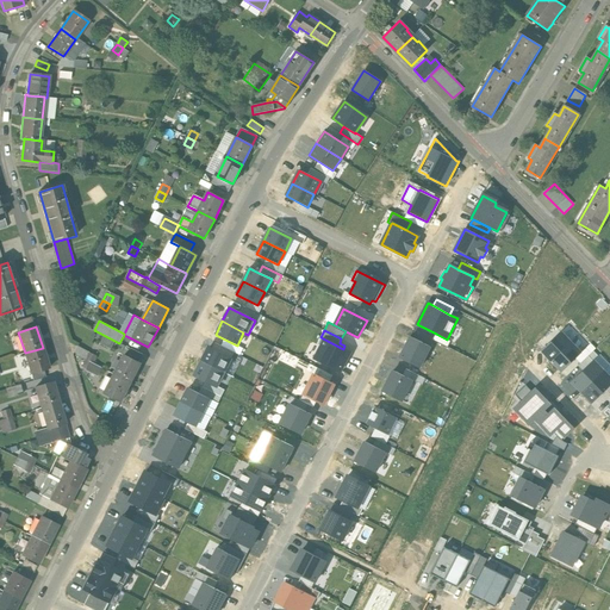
[(571,343),(561,332),(542,350),(552,361),(571,343)]
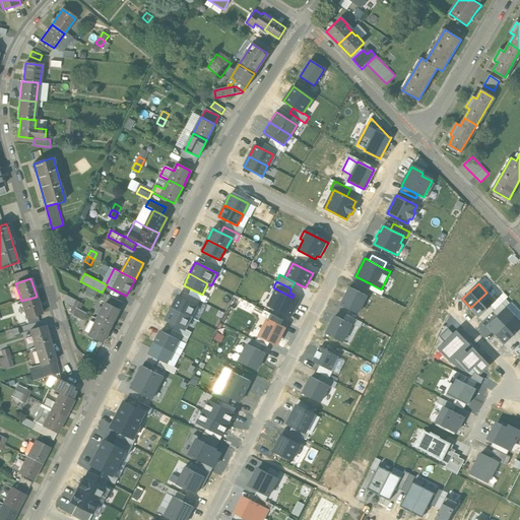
[(381,289),(372,284),(369,290),(381,297),(384,290),(381,289)]
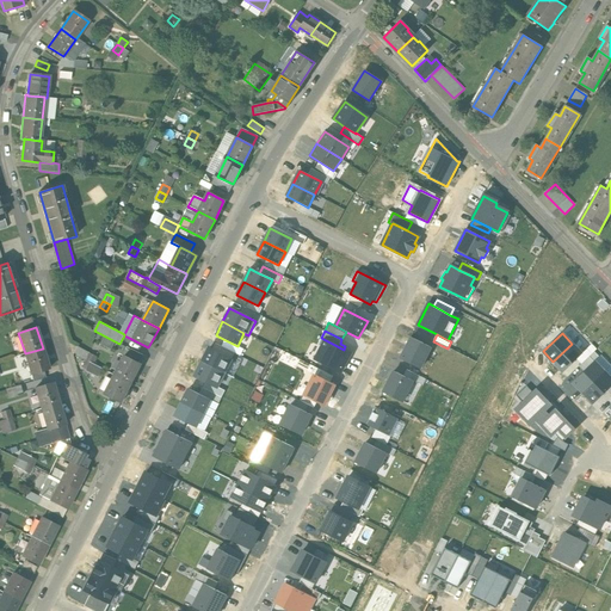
[(321,347),(315,359),(340,372),(351,353),(344,350),(321,338),(318,345),(321,347)]
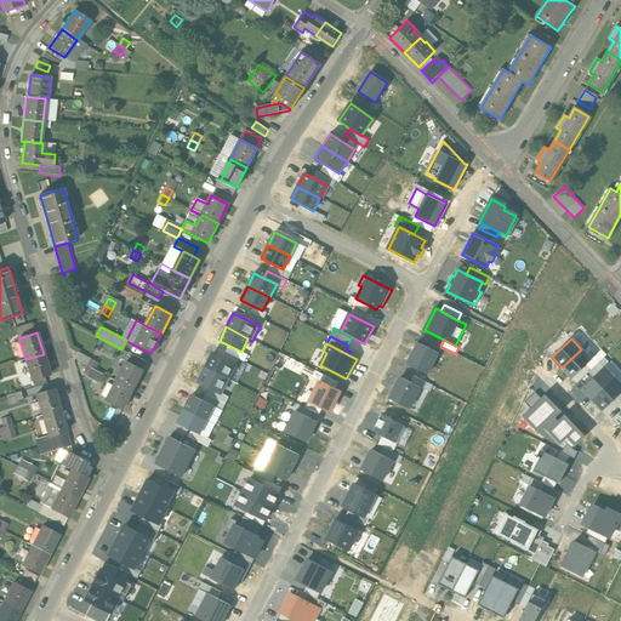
[(438,353),(417,343),(406,364),(427,375),(438,353)]
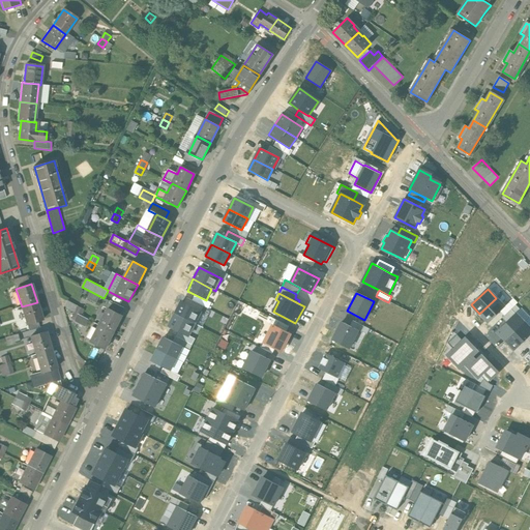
[(186,298),(183,303),(201,313),(203,306),(186,298)]
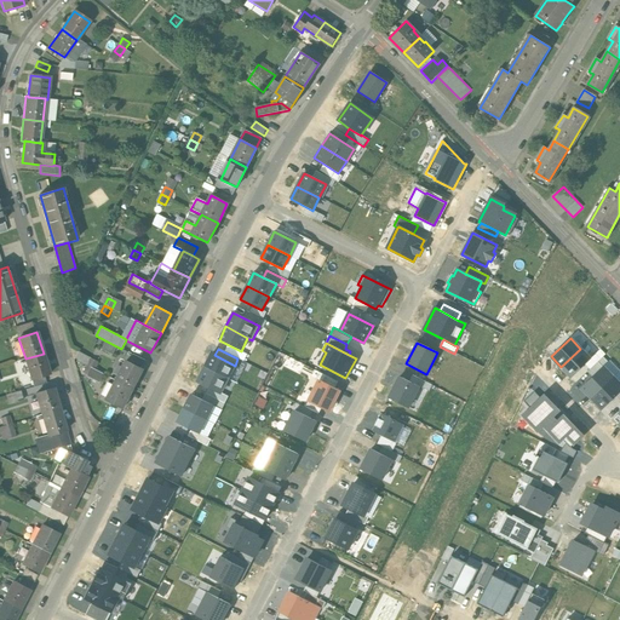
[(580,349),(561,367),(570,378),(590,359),(580,349)]
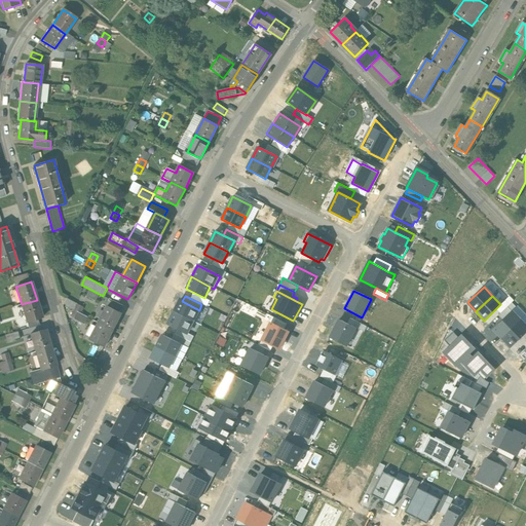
[(77,304),(66,298),(63,304),(74,310),(77,304)]
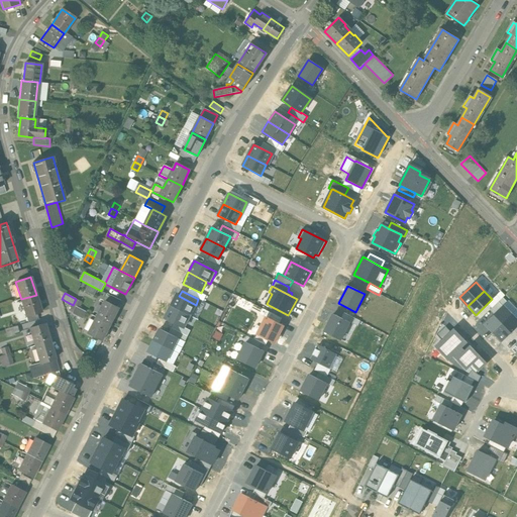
[(36,295),(21,299),(26,317),(36,314),(41,312),(36,295)]
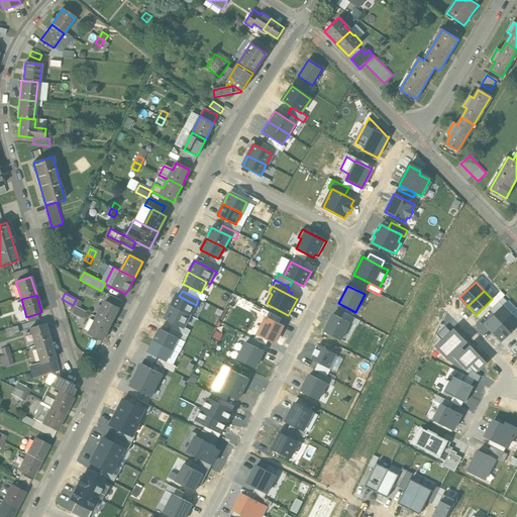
[(176,295),(171,306),(190,316),(197,320),(203,309),(195,305),(196,305),(179,296),(176,295)]
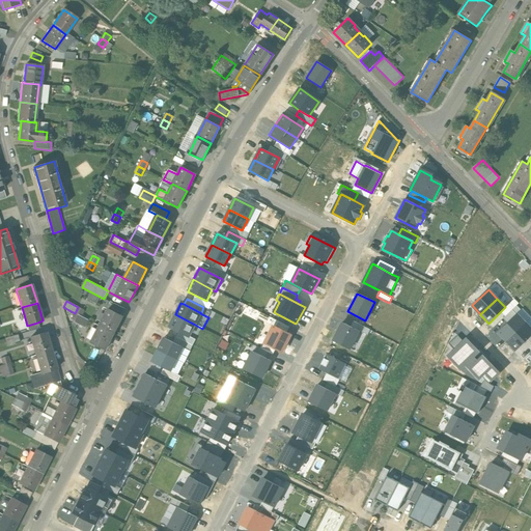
[(124,309),(114,304),(112,309),(121,313),(124,309)]
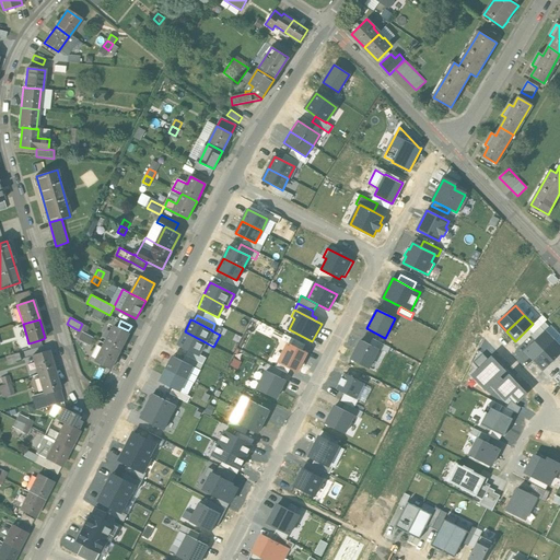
[(89,327),(82,324),(79,330),(85,334),(89,327)]
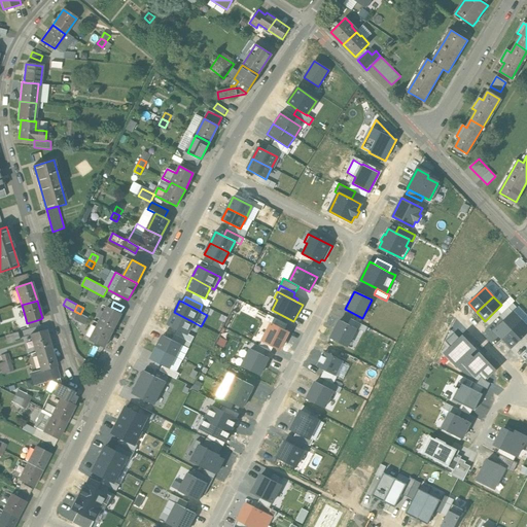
[(120,314),(107,307),(98,323),(112,330),(120,314)]
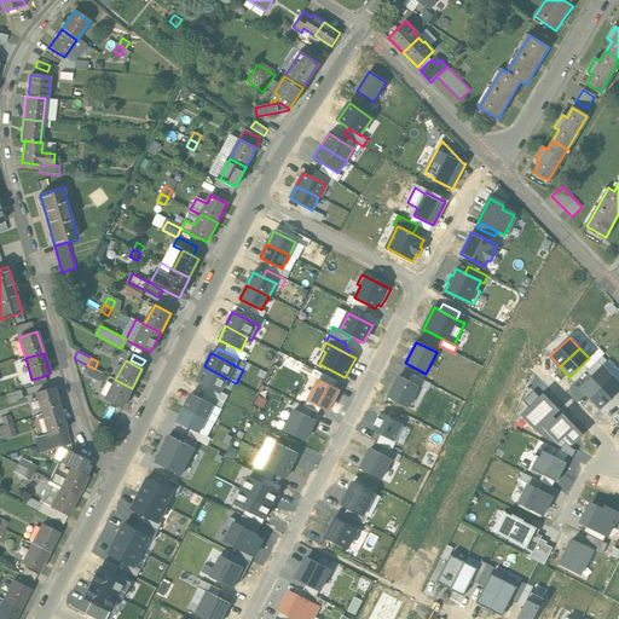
[(94,369),(87,365),(84,372),(91,376),(94,369)]
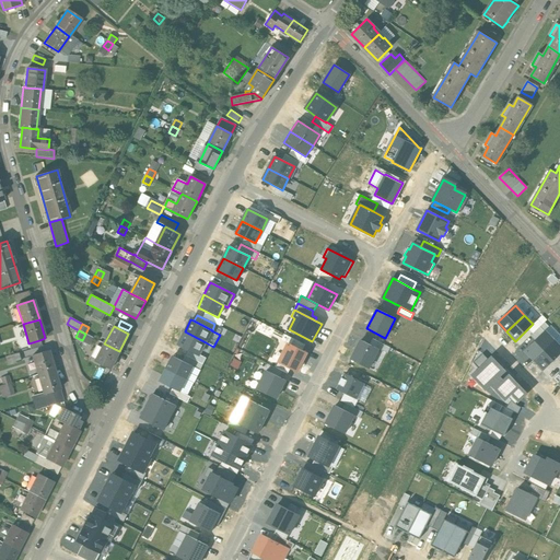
[(206,342),(185,331),(178,345),(199,356),(206,342)]
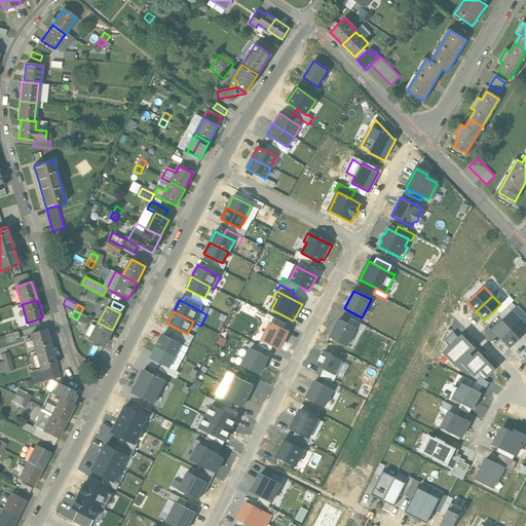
[(512,311),(493,329),(501,338),(520,321),(512,311)]
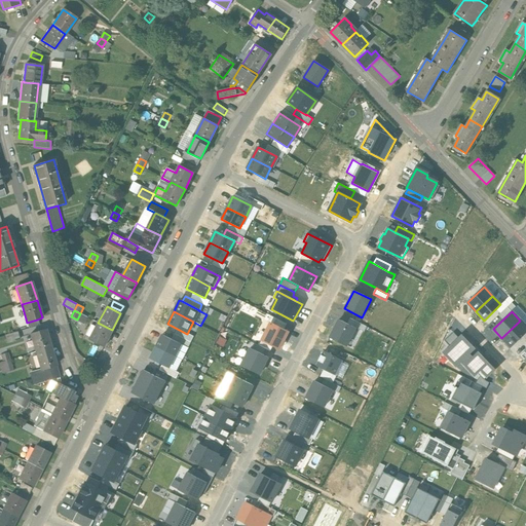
[(37,320),(27,323),(29,328),(39,325),(37,320)]
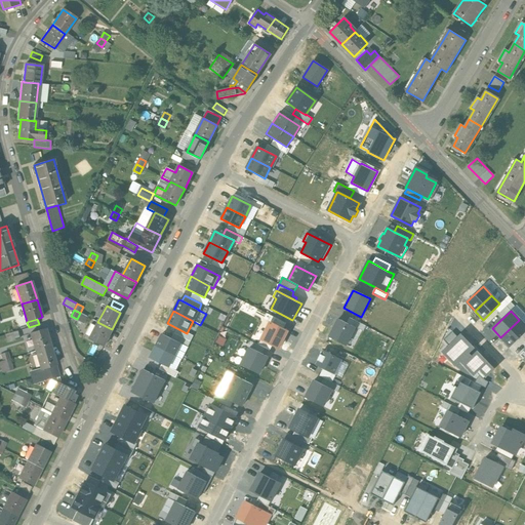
[(355,327),(338,319),(329,337),(346,346),(355,327)]
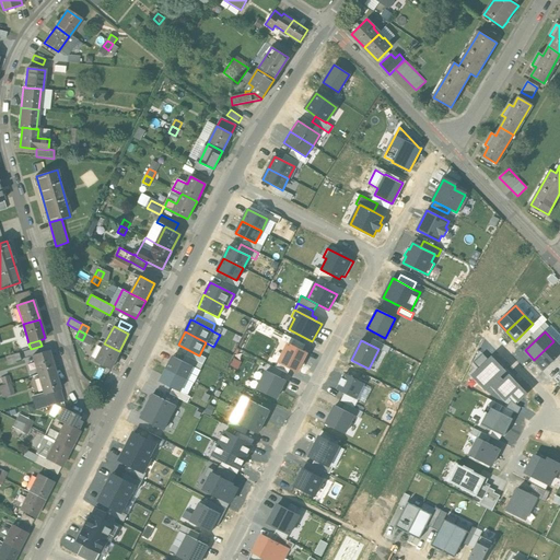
[(534,360),(544,370),(559,354),(559,347),(553,341),(534,360)]
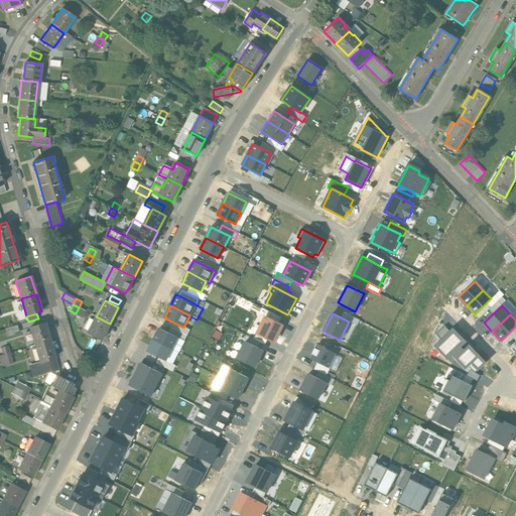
[(110,324),(96,316),(88,333),(102,340),(110,324)]
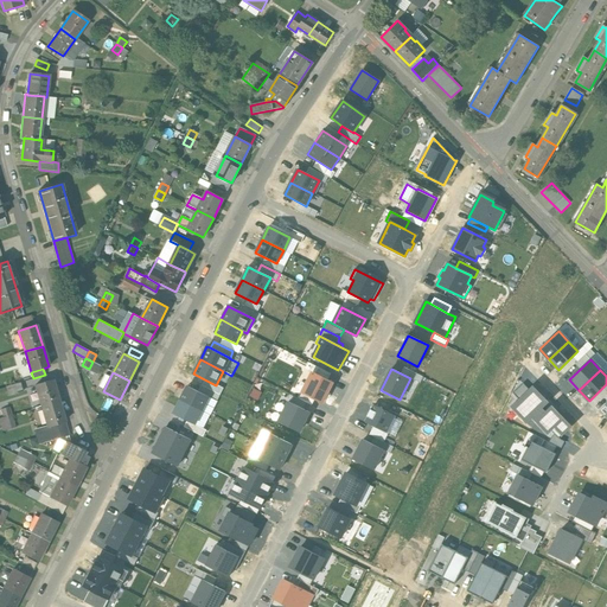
[(332,383),(312,372),(302,393),(321,403),(332,383)]
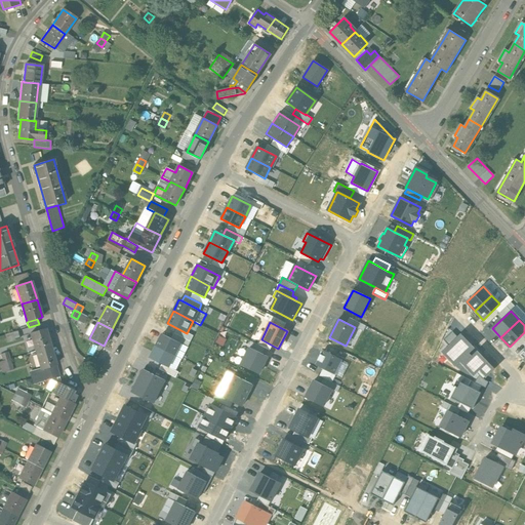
[(45,329),(30,333),(35,352),(50,347),(45,329)]
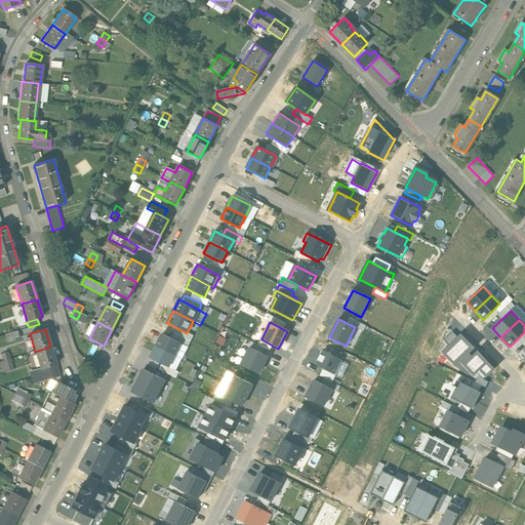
[(444,340),(448,346),(457,337),(452,332),(444,340)]
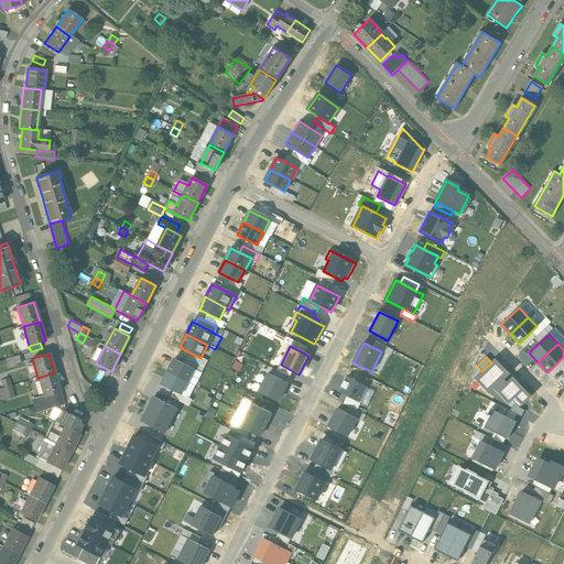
[(174,359),(167,372),(187,382),(194,369),(174,359)]
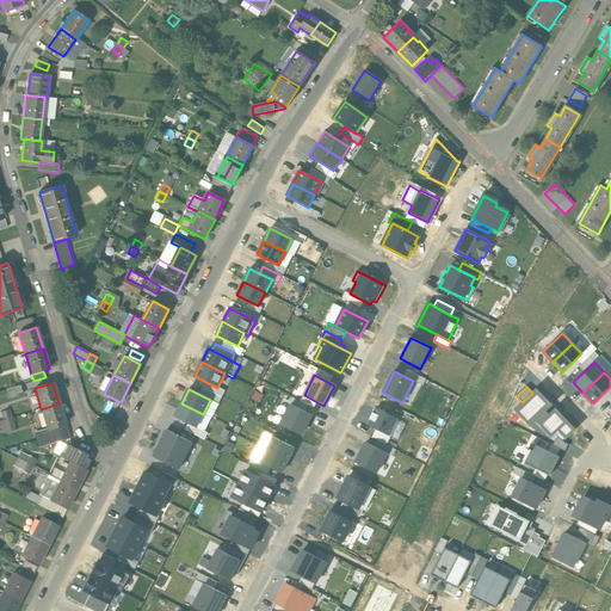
[(522,402),(514,409),(530,426),(535,420),(550,437),(554,433),(559,438),(562,442),(574,430),(555,409),(554,411),(549,407),(551,405),(536,389),(532,393),(522,402)]
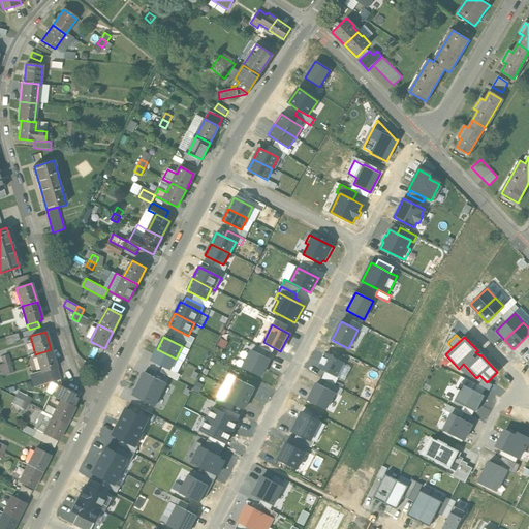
[(51,349),(35,354),(41,372),(57,368),(51,349)]
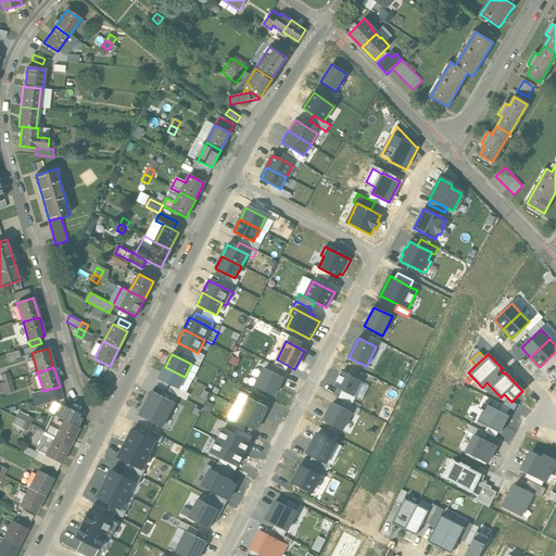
[(185,377),(165,367),(159,379),(178,389),(185,377)]
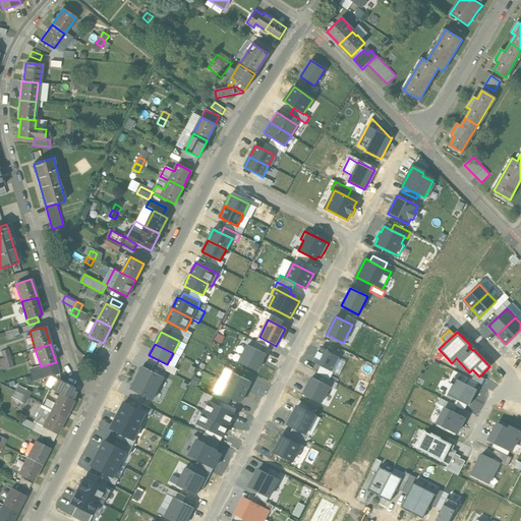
[(247,345),(239,362),(256,371),(266,354),(247,345)]
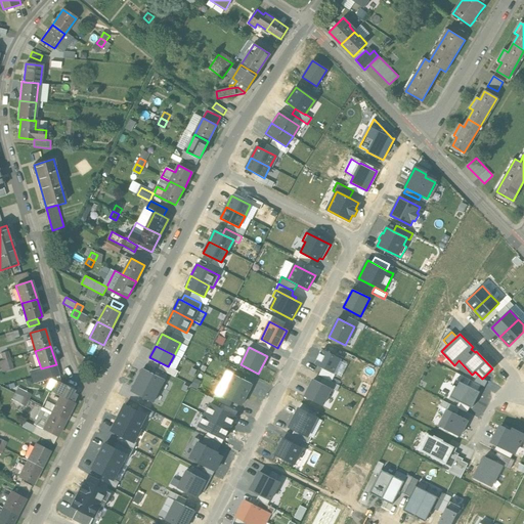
[(341,359),(322,350),(320,354),(319,354),(316,359),(317,360),(315,364),(334,374),(341,359)]
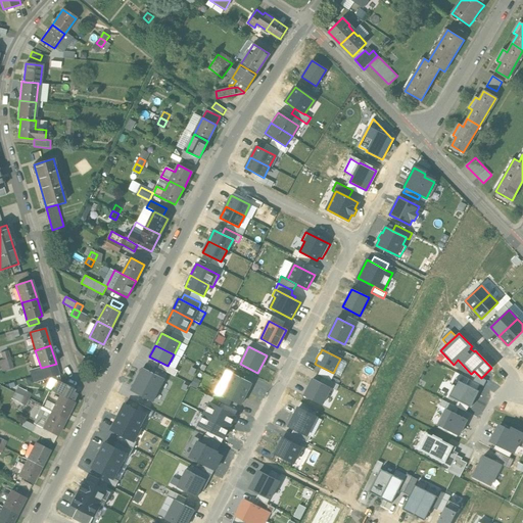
[(7,351),(1,353),(3,360),(9,358),(7,351)]
